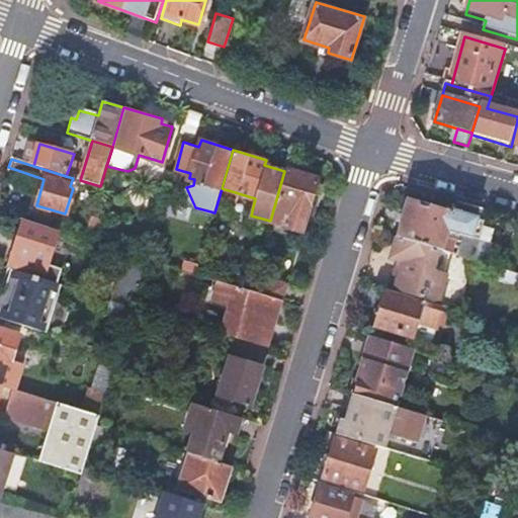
[(289,167),(279,200),(280,201),(291,204),(286,226),(303,232),(320,176),(289,167)]
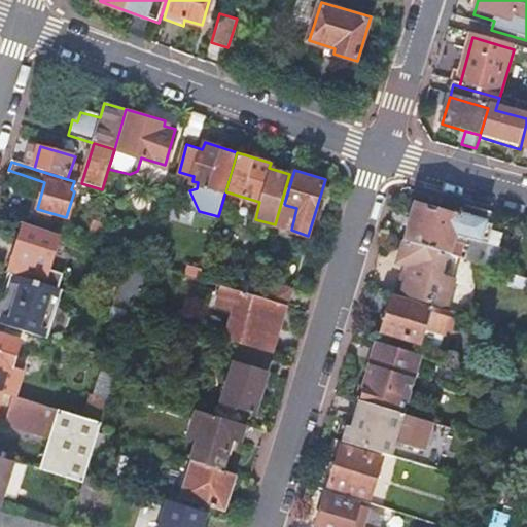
[(490,209),(466,202),(461,218),(418,205),(407,241),(458,257),(460,257),(482,264),(492,227),(487,225),(490,209)]
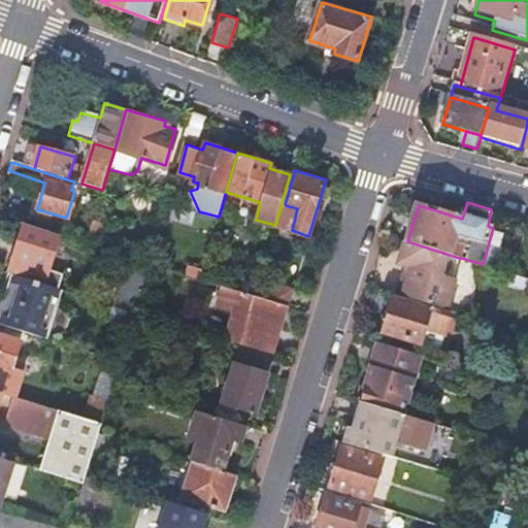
[(87,243),(95,245),(102,221),(94,219),(87,243)]
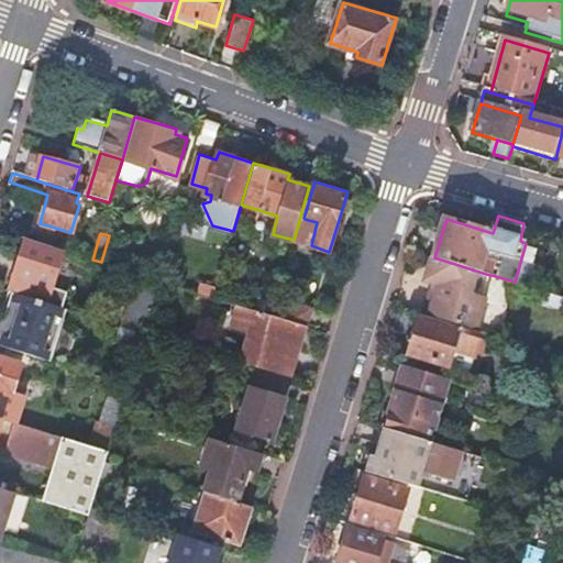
[(25,239),(10,290),(48,302),(64,251),(25,239)]
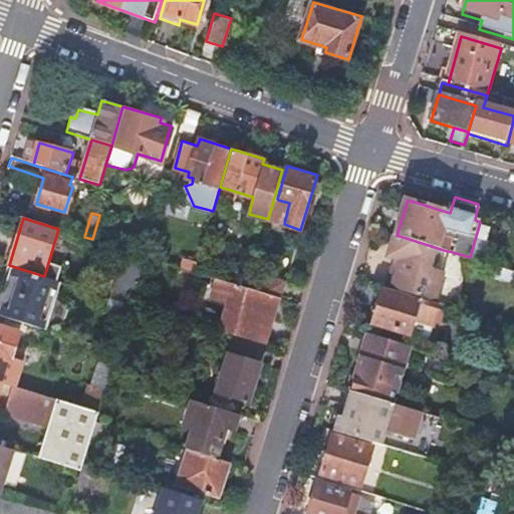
[(63,224),(62,230),(69,232),(71,227),(63,224)]
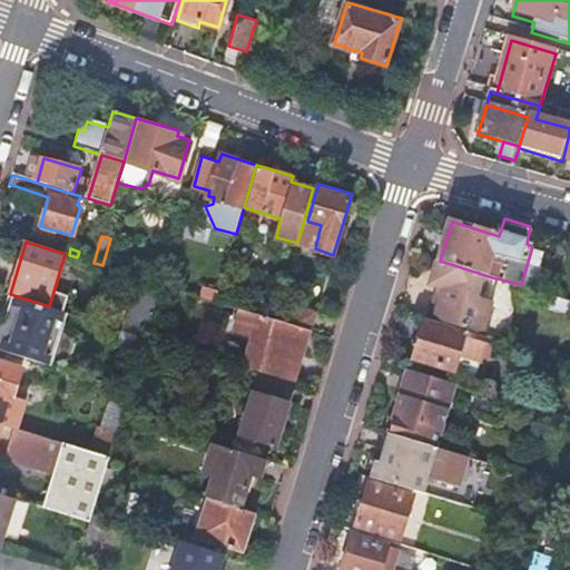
[(495,278),(440,261),(433,284),(448,288),(444,298),(433,295),(428,316),(434,318),(468,328),(483,333),(493,301),(489,300),(495,278)]
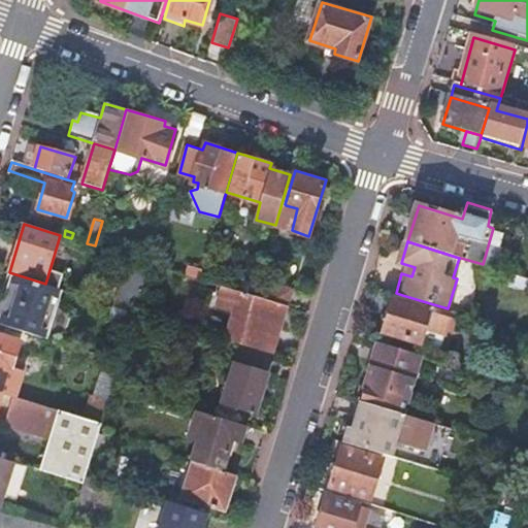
[(127,256),(112,304),(137,312),(153,264),(149,262),(145,261),(127,256)]
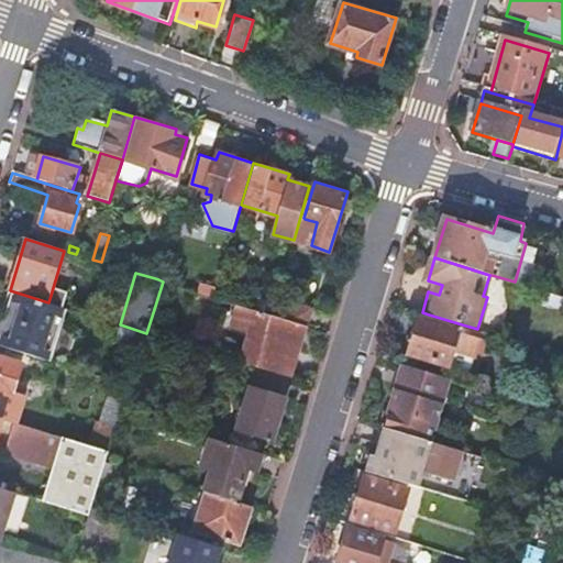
[(206,282),(202,294),(213,297),(217,285),(206,282)]
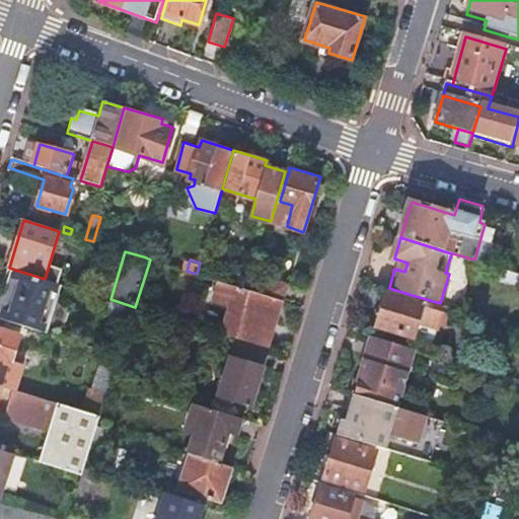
[(200,263),(197,274),(208,278),(211,267),(200,263)]
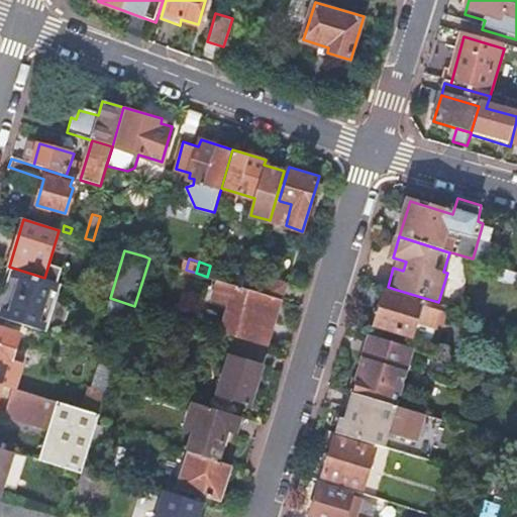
[(8,289),(0,316),(43,329),(58,282),(44,278),(9,267),(2,287),(8,289)]
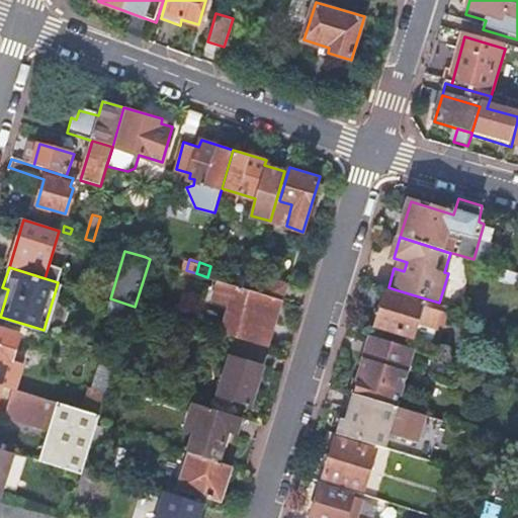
[(517,273),(517,272),(500,267),(497,276),(516,282),(517,273)]
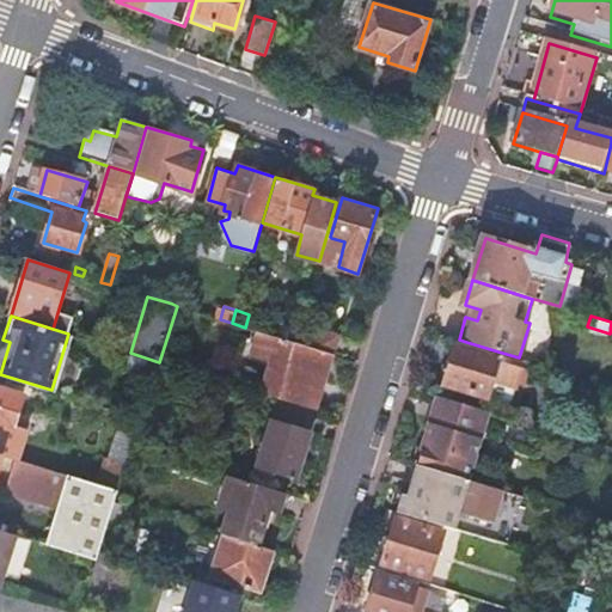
[(338,337),(300,325),(295,343),(334,355),(338,337)]
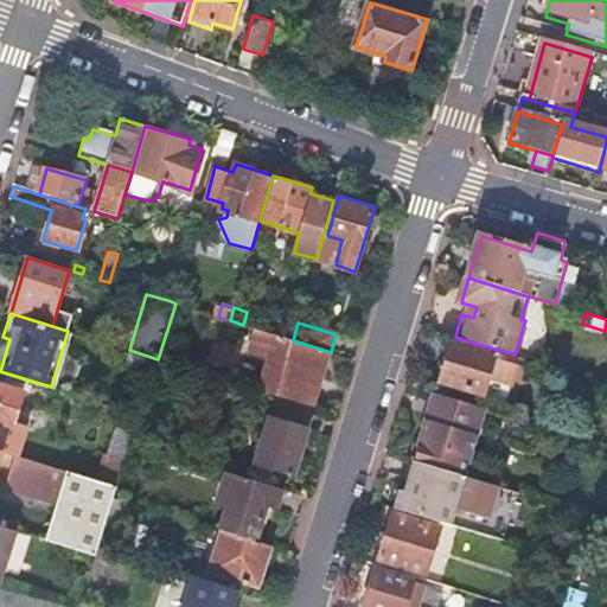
[(315,407),(331,352),(293,340),(259,330),(251,352),(272,358),(262,391),(279,396),(315,407)]
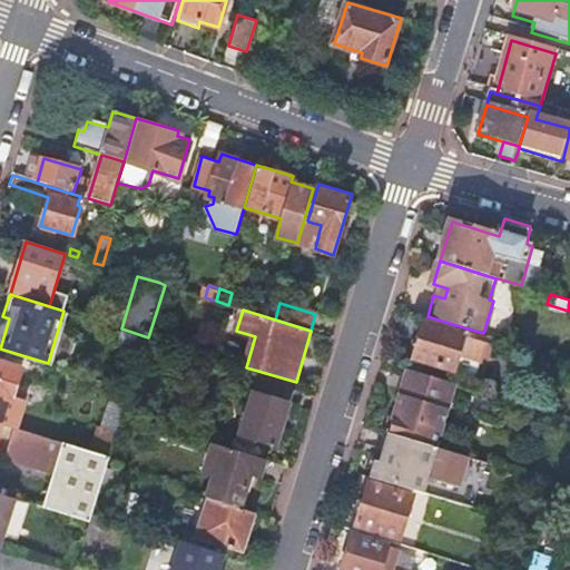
[(421,338),(414,355),(419,360),(473,376),(487,341),(428,323),(426,325),(421,326),(419,334),(421,338)]
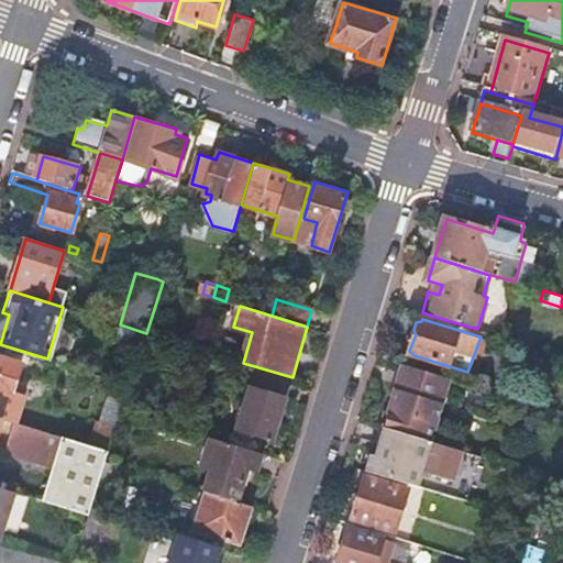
[(121,344),(141,351),(146,333),(120,324),(109,321),(94,368),(111,374),(121,344)]
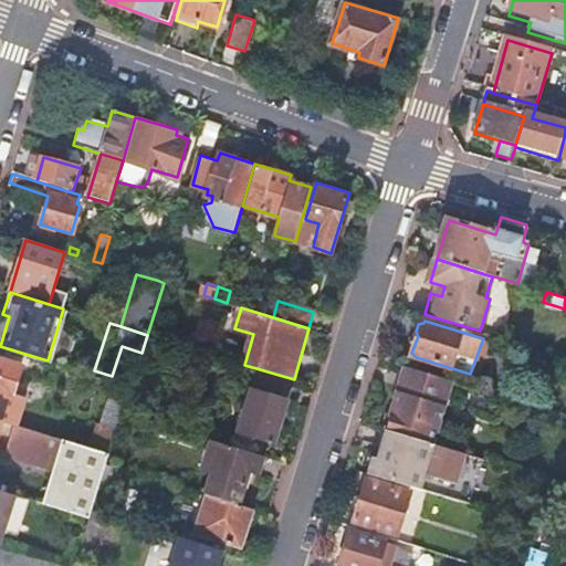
[(0,360),(0,420),(19,427),(28,399),(24,398),(25,390),(16,387),(22,368),(0,360)]
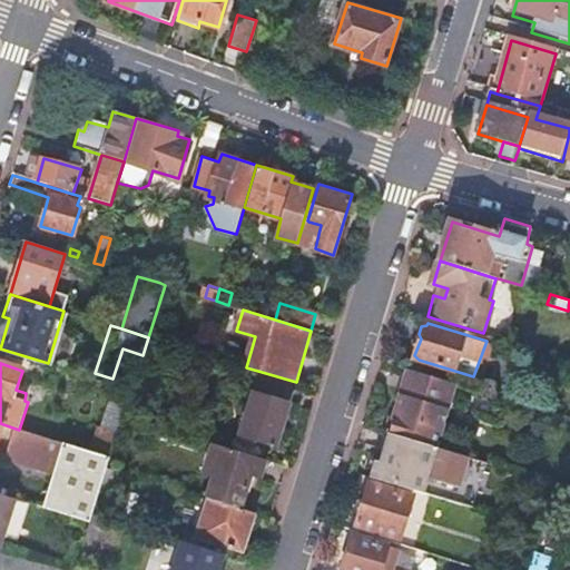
[(400,419),(395,434),(436,446),(441,432),(457,384),(412,371),(400,419)]
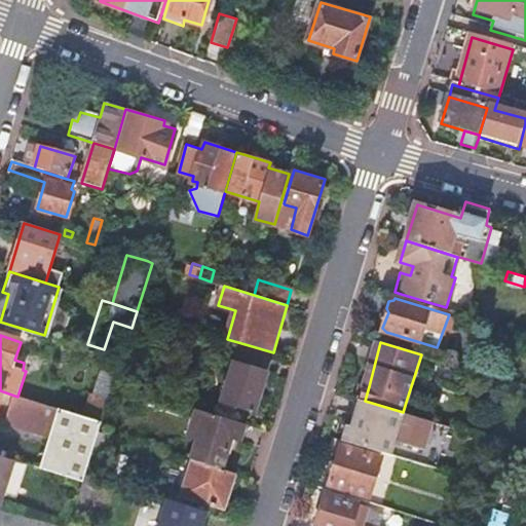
[(241,343),(235,364),(266,374),(273,352),(241,343)]
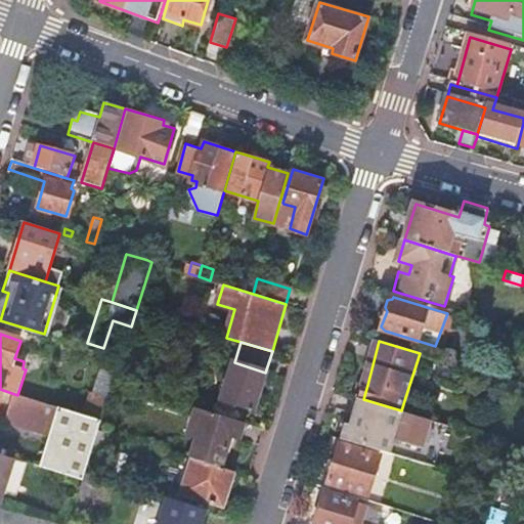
[(106,354),(94,391),(110,396),(114,382),(121,358),(106,354)]
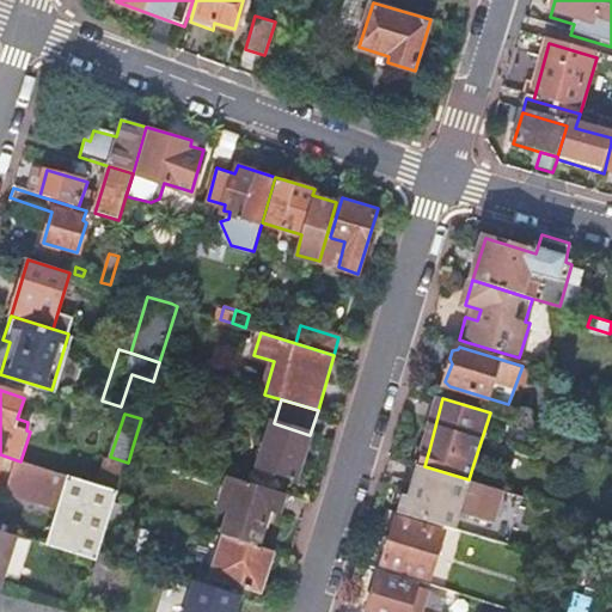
[(310,435),(274,423),(262,466),(297,477),(310,435)]
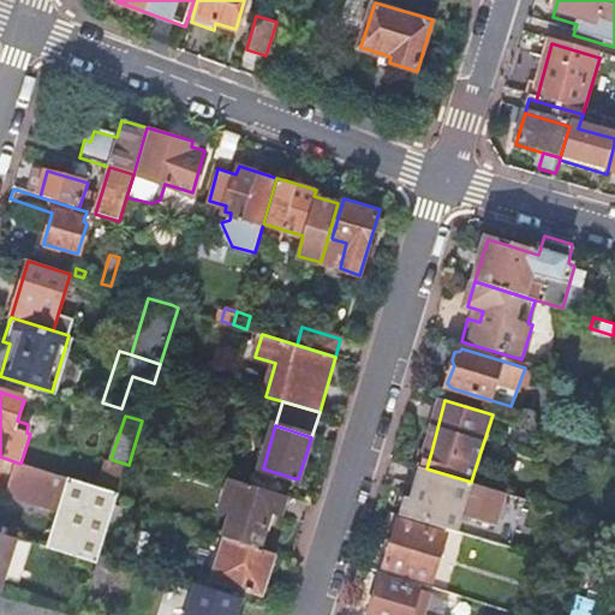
[(0,457),(0,488),(7,491),(6,499),(55,514),(46,547),(97,562),(101,554),(115,505),(119,494),(102,488),(21,464),(0,457)]
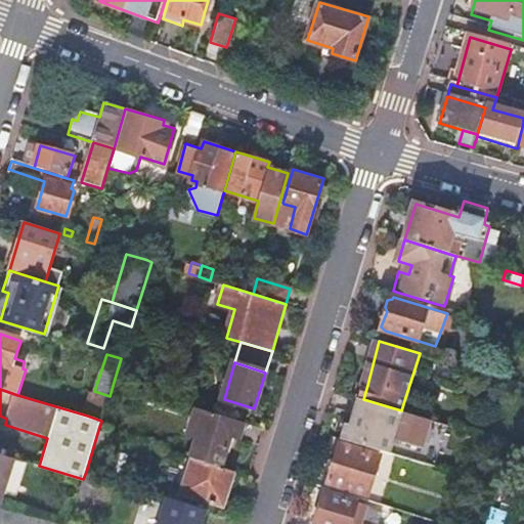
[(94,391),(87,416),(101,421),(110,396),(94,391)]
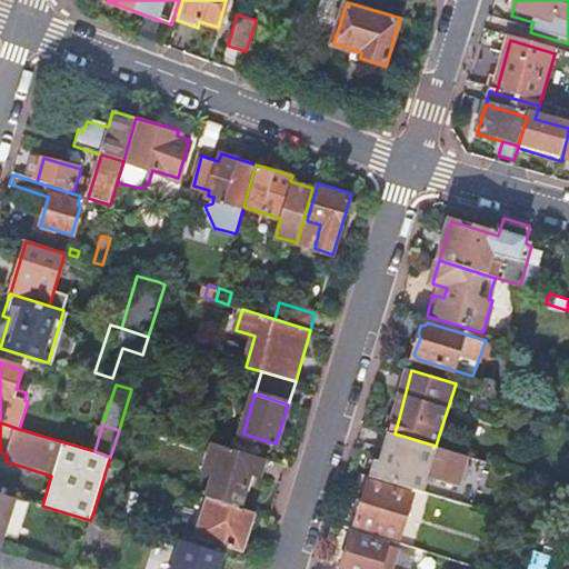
[(376,459),(370,476),(412,488),(417,473),(449,482),(458,452),(436,446),(395,433),(389,431),(380,460),(376,459)]
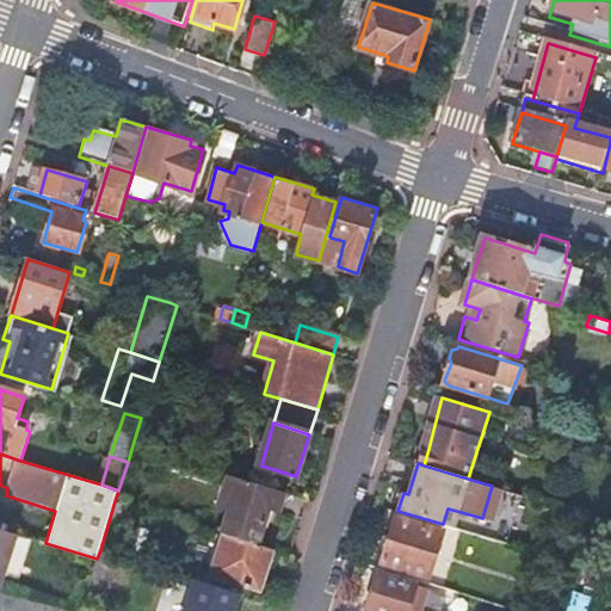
[(229,511),(222,535),(224,535),(257,544),(269,507),(278,511),(283,492),(228,475),(218,507),(229,511)]
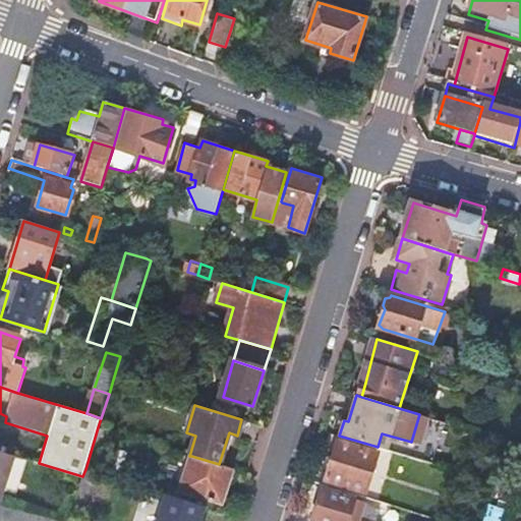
[(339,442),(327,478),(366,491),(379,455),(339,442)]
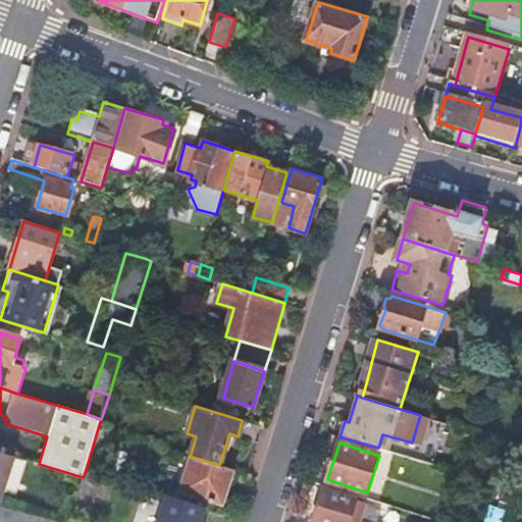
[(0,506),(1,507),(15,457),(0,452),(0,506)]
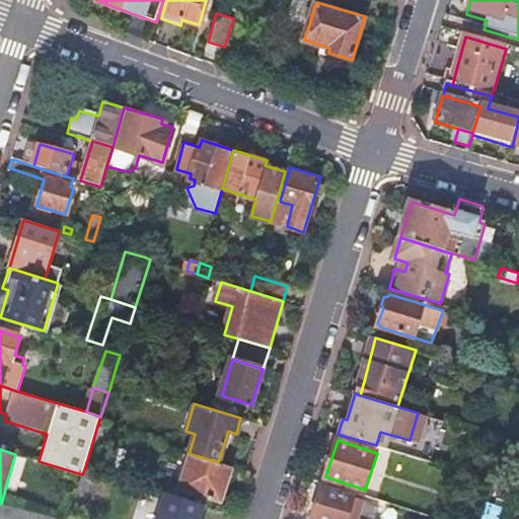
[(218,462),(191,454),(180,490),(221,502),(232,467),(218,462)]
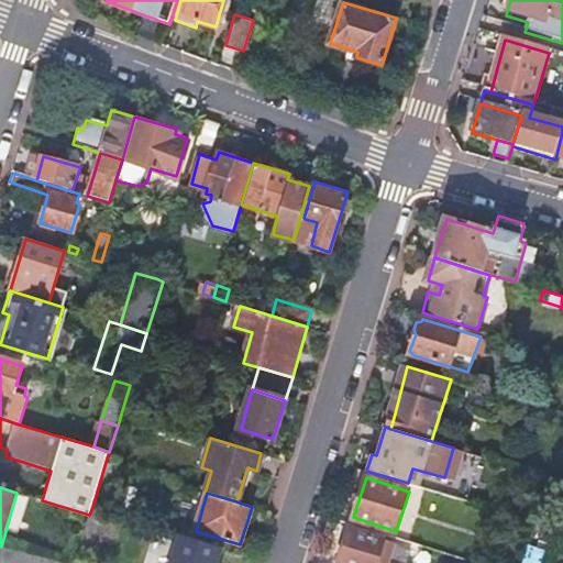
[(95,536),(102,510),(92,507),(89,515),(84,532),(95,536)]
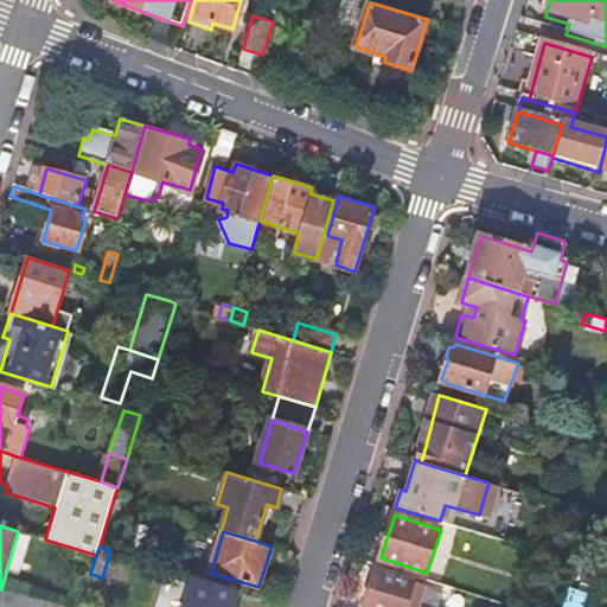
[(441,606),(445,593),(376,572),(365,606),(441,606)]
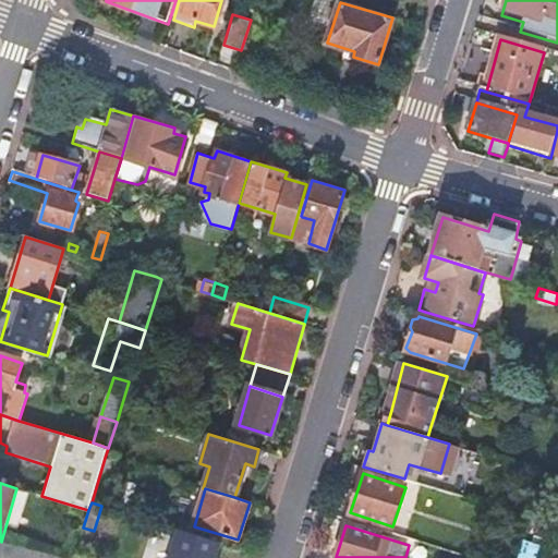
[(193,538),(186,557),(216,557),(220,546),(193,538)]
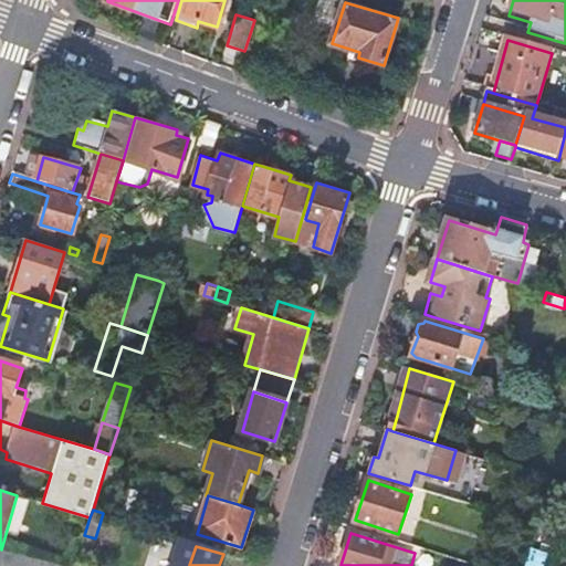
[(0,548),(0,565),(60,565),(1,549),(0,548)]
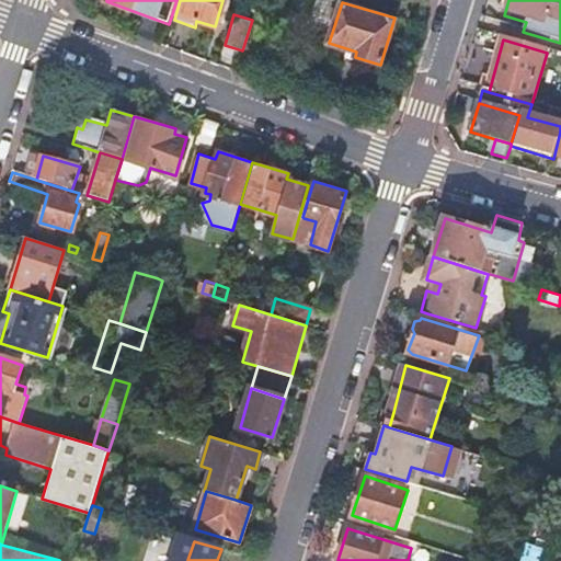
[(529,544),(523,560),(544,560),(547,549),(529,544)]
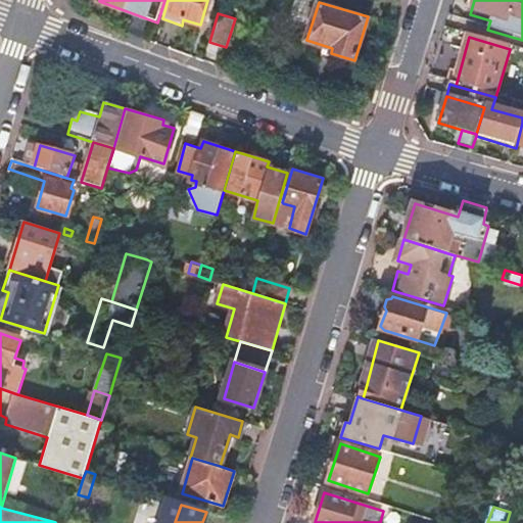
All buildings are outlined.
